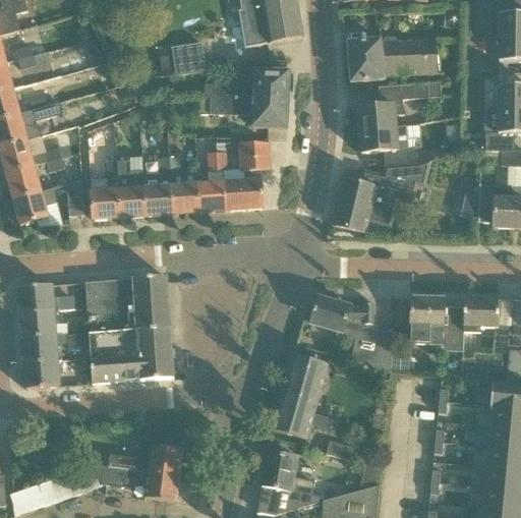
[(1,0),(6,16),(27,11),(24,0),(1,0)]
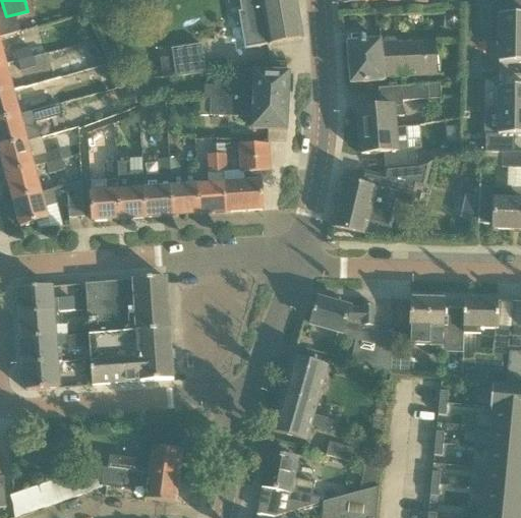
[(246,0),(248,8),(239,10),(245,46),(268,42),(269,43),(302,37),(296,0),(246,0)]
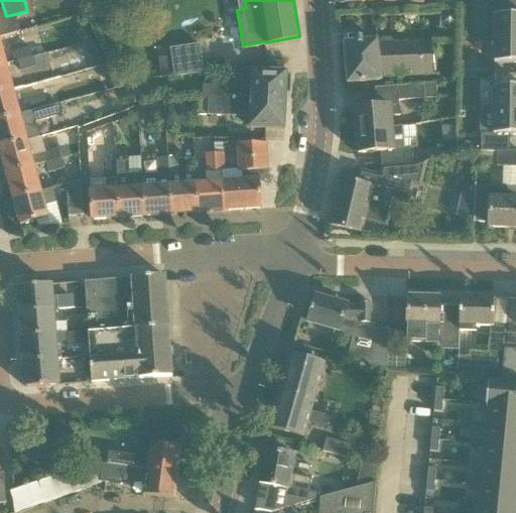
[(515,12),(495,12),(494,36),(515,36),(515,12)]
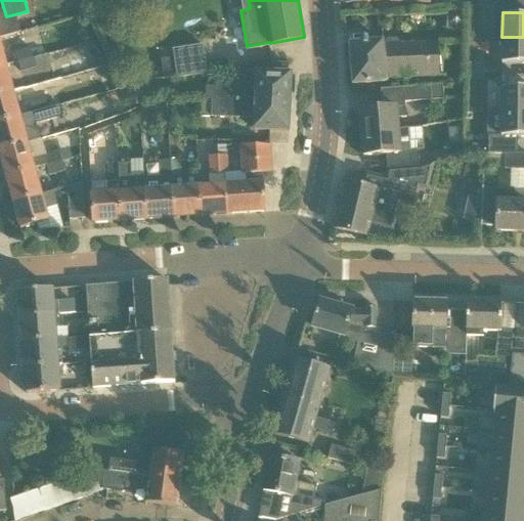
[(350,42),(353,82),(386,80),(386,76),(440,73),(438,40),(398,43),(398,39),(395,37),(388,37),(386,40),(386,43),(383,44),(383,40),(350,42)]
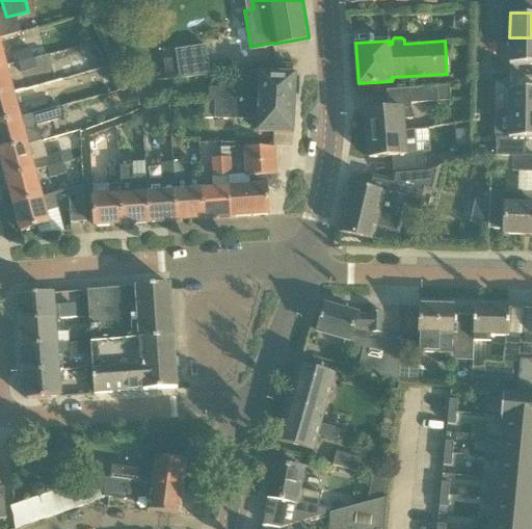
[(531,37),(509,37),(509,62),(531,61),(531,37)]
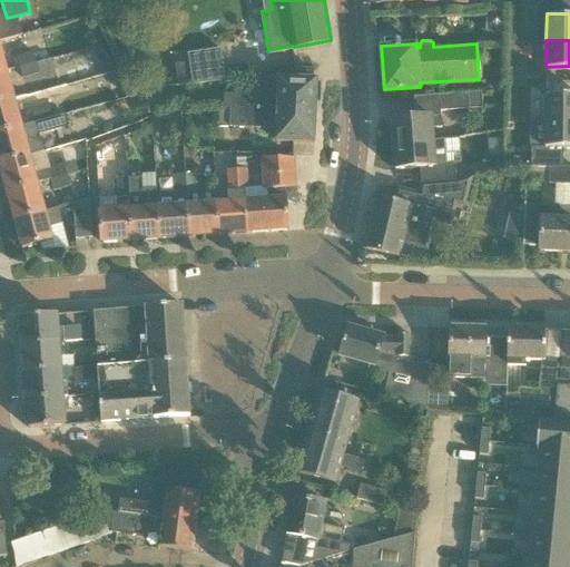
[(50,56),(47,46),(35,49),(33,48),(16,54),(19,66),(37,60),(50,56)]
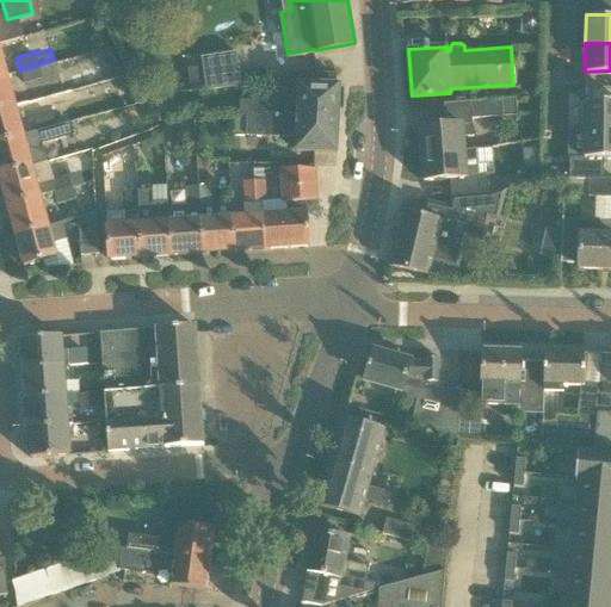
[(205,87),(240,82),(236,50),(202,54),(205,87)]
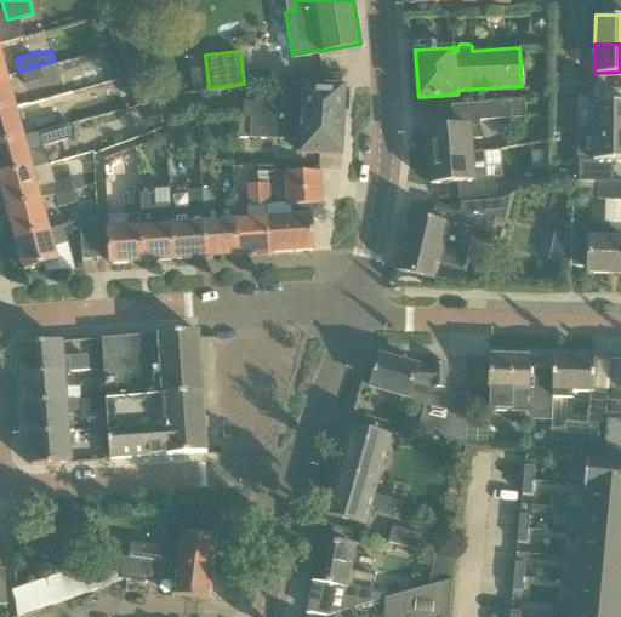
[(44,76),(40,66),(21,72),(24,83),(44,76)]
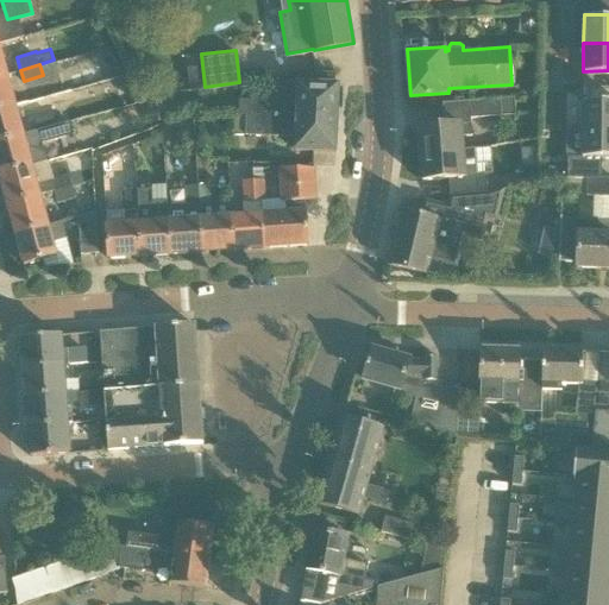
[(6,73),(0,74),(0,106),(14,102),(6,73)]
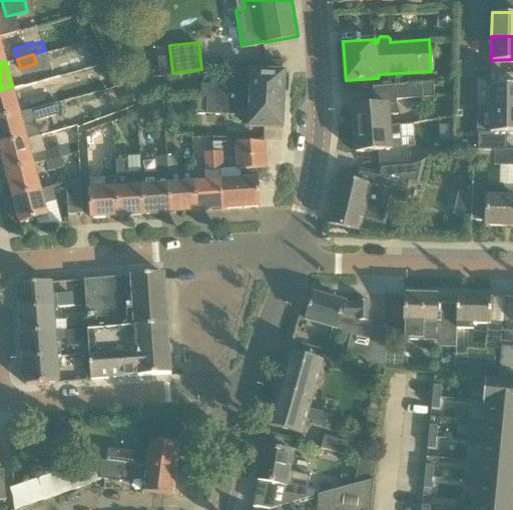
[(195,93),(195,94),(284,96),(285,70),(251,68),(251,80),(212,78),(212,82),(201,82),(200,93),(195,93)]
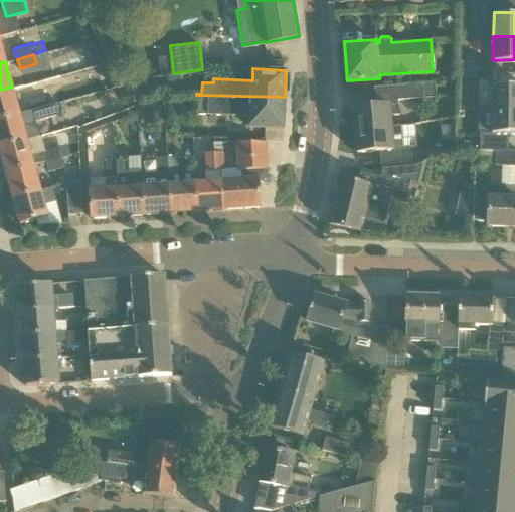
[(125,75),(127,99),(143,97),(141,73),(125,75)]
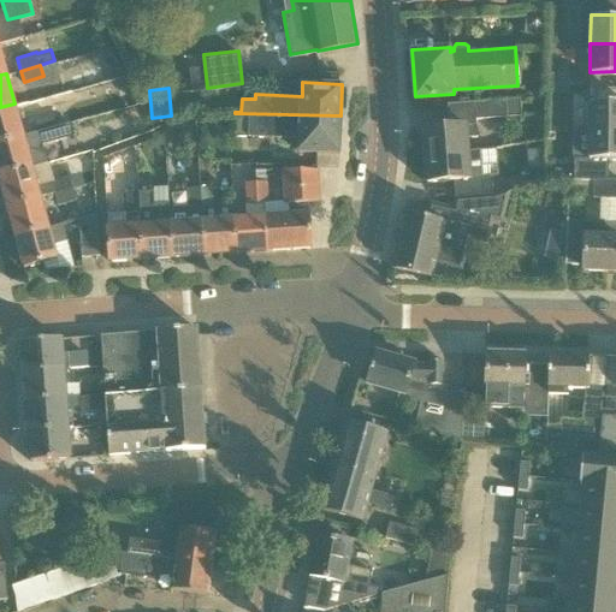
[(520,95),(505,96),(474,99),(475,117),(521,113),(520,95)]
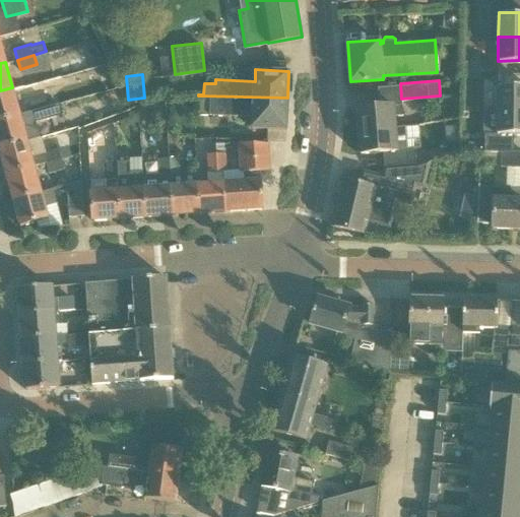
[(519,84),(498,85),(498,109),(519,109),(519,84)]
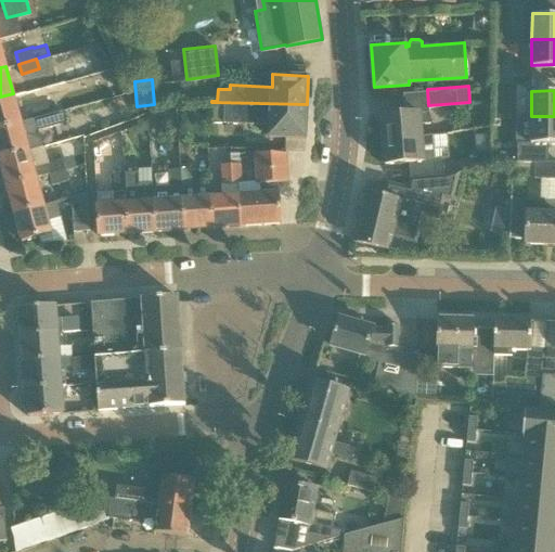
[(13,93),(0,97),(0,126),(21,120),(13,93)]
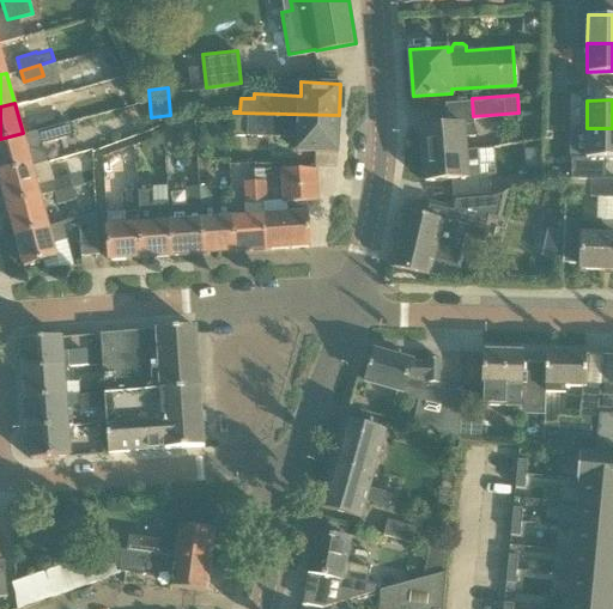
[(66,122),(66,121),(64,110),(36,117),(38,129),(66,122)]
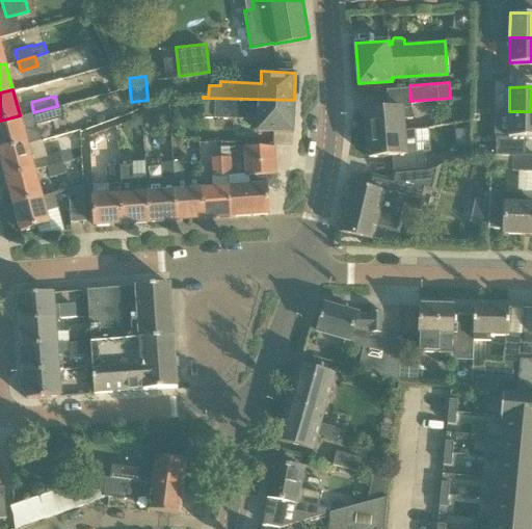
[(294,100),(203,98),(203,115),(216,115),(259,117),(259,129),(293,131),(294,100)]
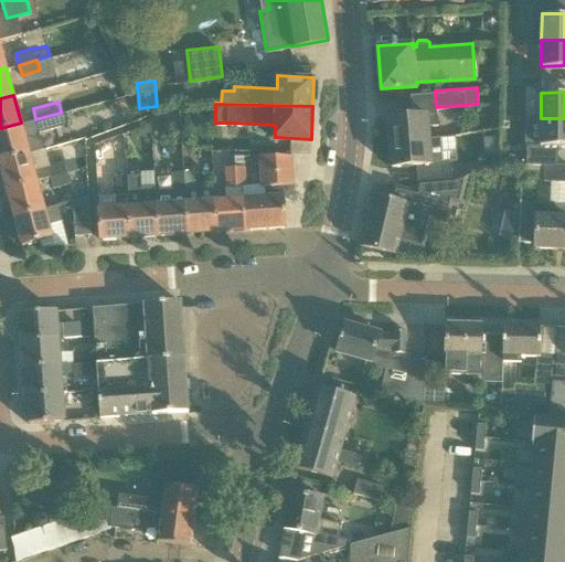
[(21,123),(0,128),(0,158),(43,147),(39,130),(68,123),(65,110),(61,112),(61,113),(35,119),(21,124),(21,123)]
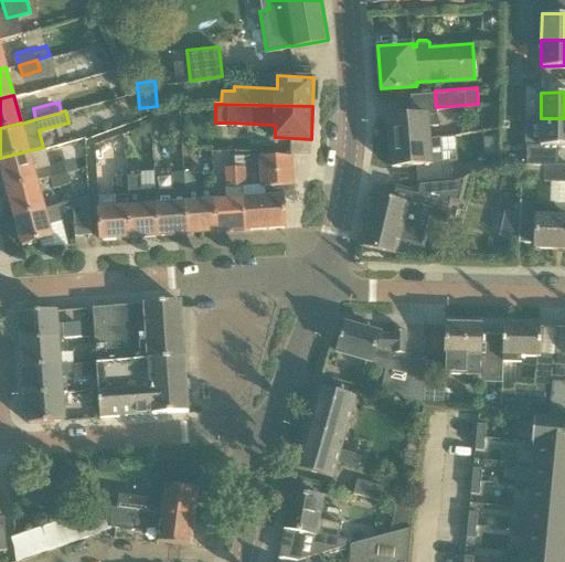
[(384,125),(385,141),(429,137),(428,125),(438,124),(437,112),(387,116),(387,125),(384,125)]
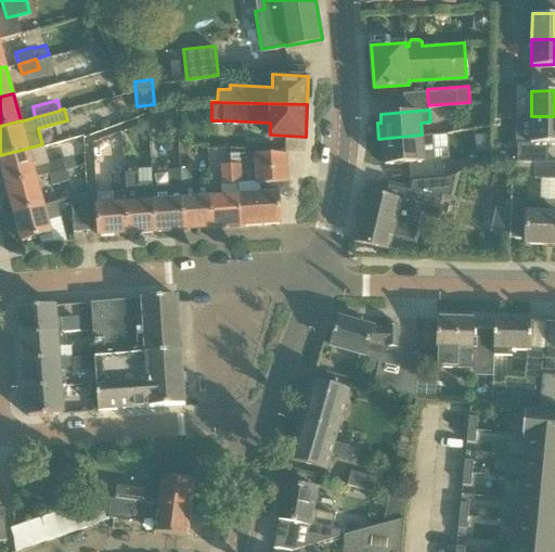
[(554,116),(531,116),(530,142),(554,142),(554,116)]
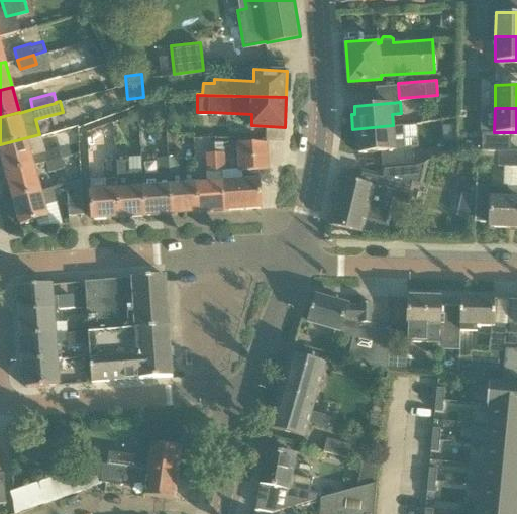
[(393,125),(352,129),(353,143),(357,143),(358,151),(385,148),(387,164),(413,161),(412,146),(404,146),(402,124),(393,125)]
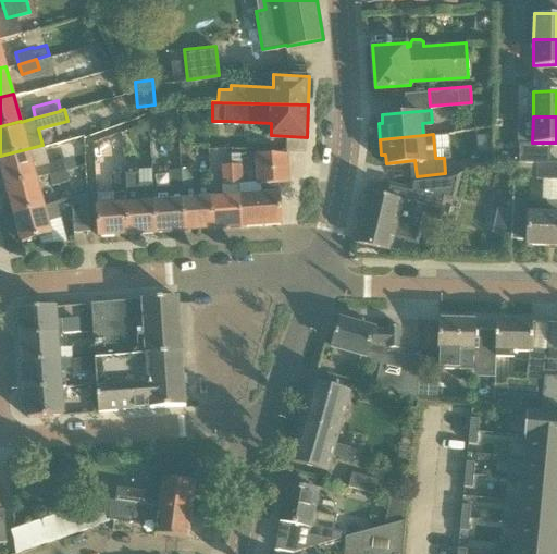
[(42,145),(0,156),(0,160),(7,184),(36,176),(36,175),(49,172),(49,173),(65,169),(62,157),(49,161),(45,145),(42,146),(42,145)]
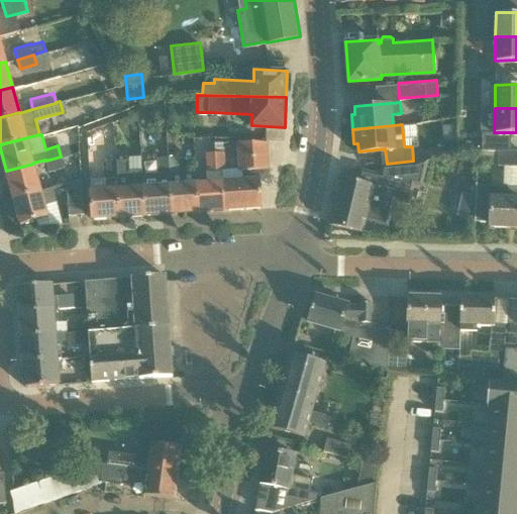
[(268,167),(266,141),(239,140),(236,140),(238,166),(239,169),(241,169),(257,168),(268,167)]
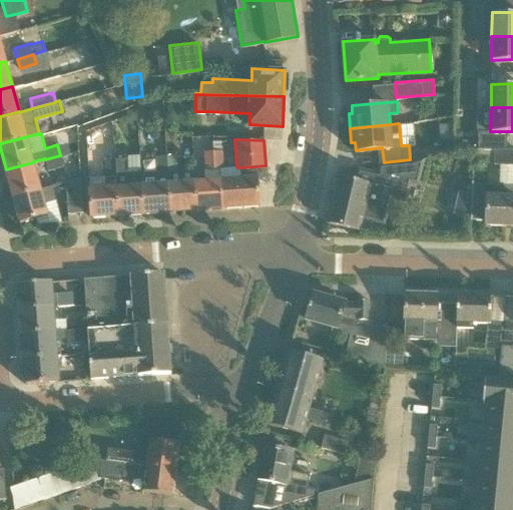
[(494,155),(494,163),(498,163),(500,163),(512,163),(512,147),(506,148),(494,147),(494,155)]
